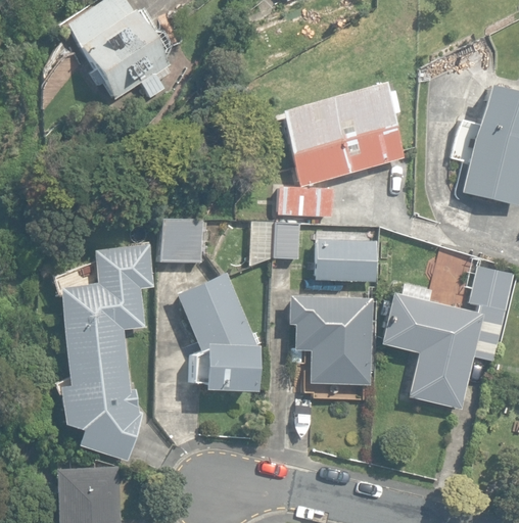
[(105,83),(115,100),(142,83),(152,98),(167,89),(162,80),(172,73),(170,67),(172,65),(169,58),(174,45),(166,31),(157,30),(143,5),(133,10),(126,0),(99,0),(64,24),(96,69),(92,74),(100,86),(105,83)]
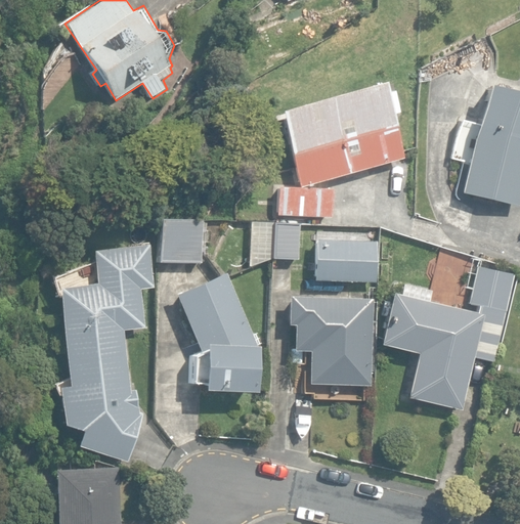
[(385,93),(382,83),(279,112),(301,187),(402,159),(391,116),(401,113),(395,90),(385,93)]
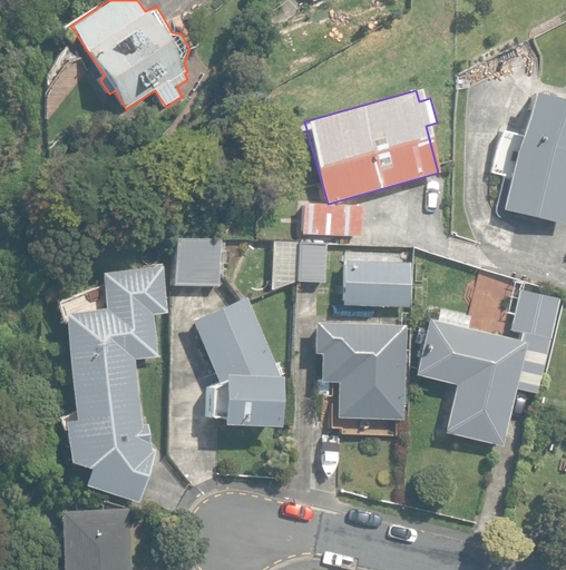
[(504,208),(565,223),(565,100),(532,92),(504,208)]
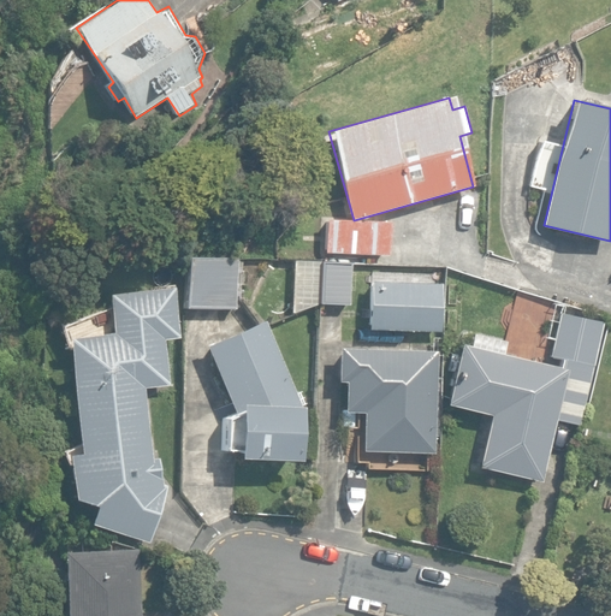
[(328,252),(391,254),(393,221),(392,221),(331,219),(328,252)]
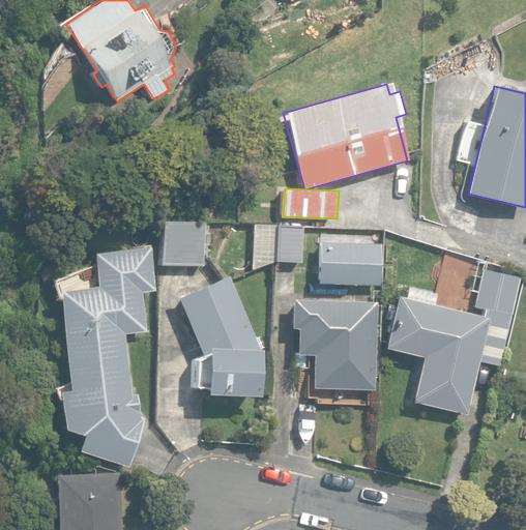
[(164,264),(205,266),(207,223),(165,222),(164,264)]
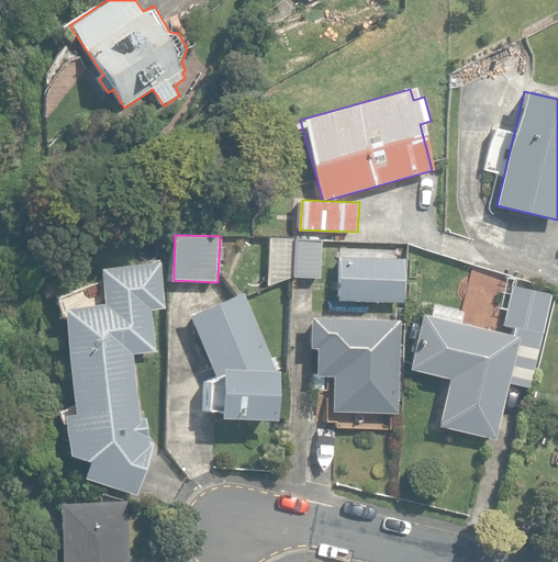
[(294,276),(321,277),(322,240),(297,239),(294,276)]
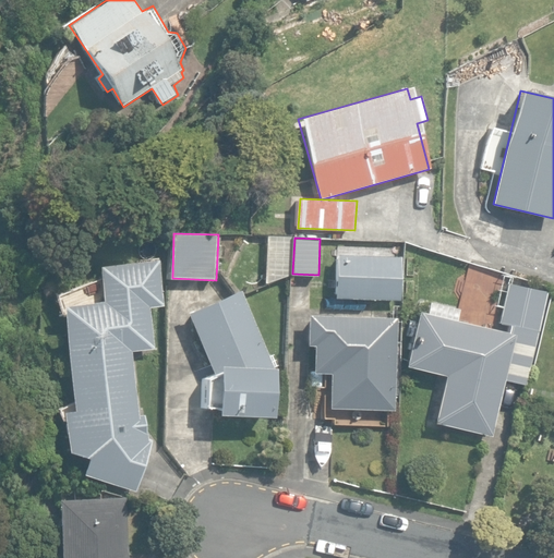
[(401,301),(402,257),(337,255),(336,299),(401,301)]
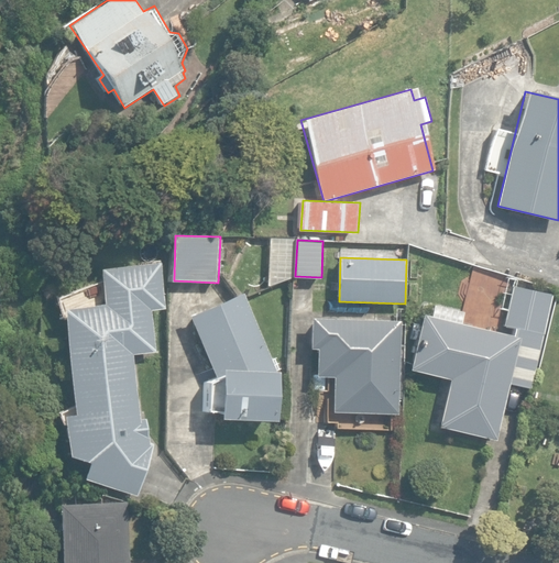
[(83,478),(139,496),(154,443),(151,441),(148,418),(142,418),(134,353),(156,351),(152,310),(166,308),(161,262),(100,269),(105,305),(63,309),(75,414),(65,415),(69,455),(89,463),(83,478)]
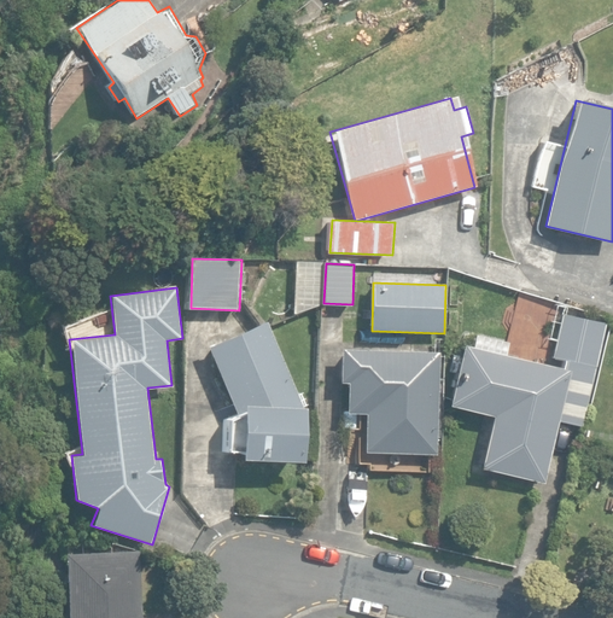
[(555,357),(568,361),(599,368),(609,324),(565,313),(555,357)]
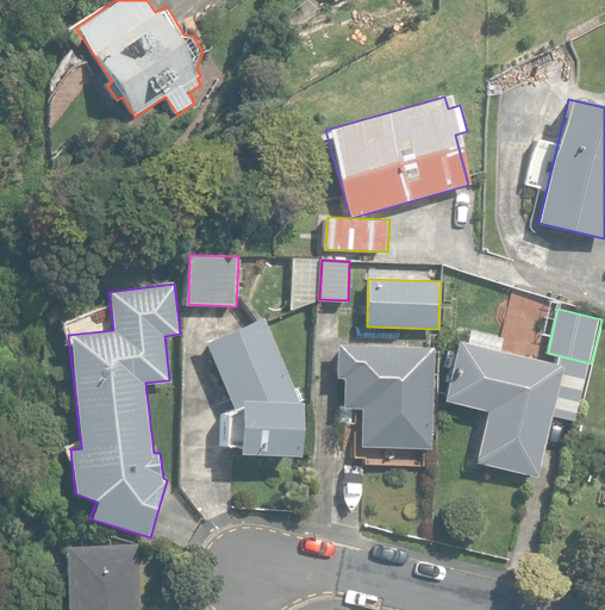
[(237,453),(297,455),(303,406),(264,317),(206,341),(234,405),(239,402),(237,453)]
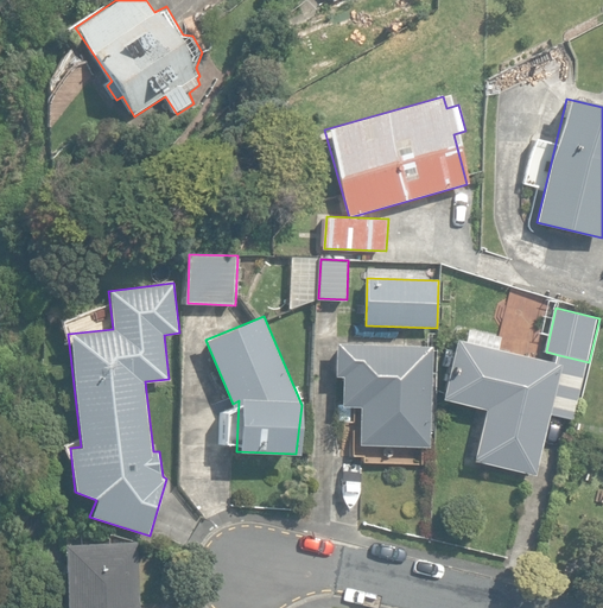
[(564,365),(557,362),(500,349),(502,336),(469,329),(467,342),(458,340),(444,399),(487,409),(475,461),(538,475),(551,415),(564,365)]
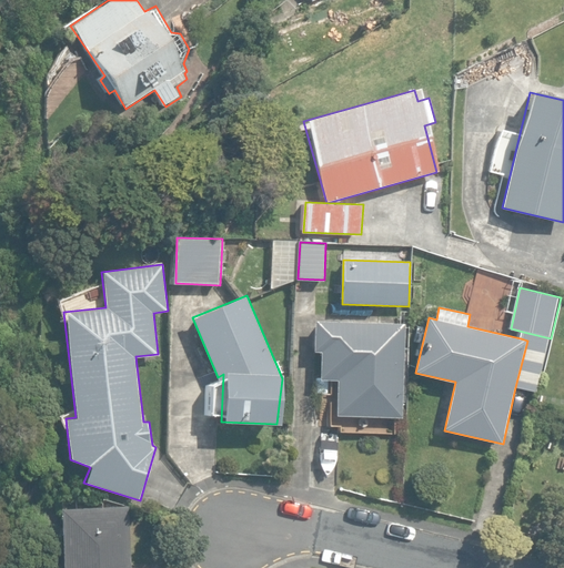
[(338,415),(403,417),(405,323),(315,321),(314,351),(322,351),(321,378),(339,379),(338,415)]
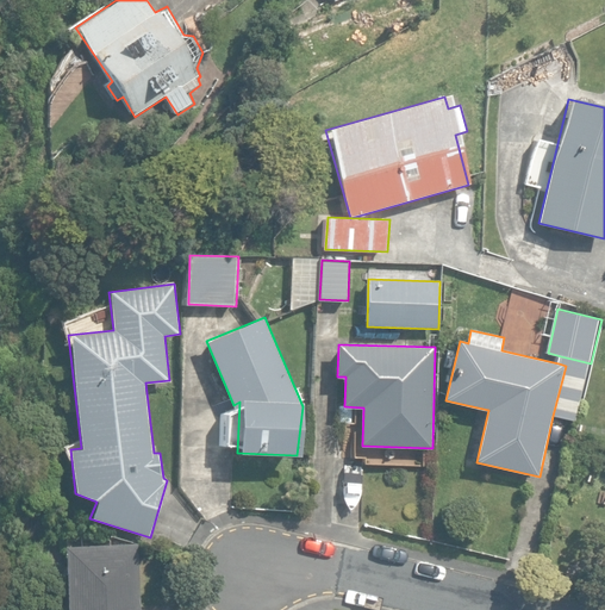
[(561,356),(559,363),(566,366),(553,416),(578,422),(591,363),(561,356)]
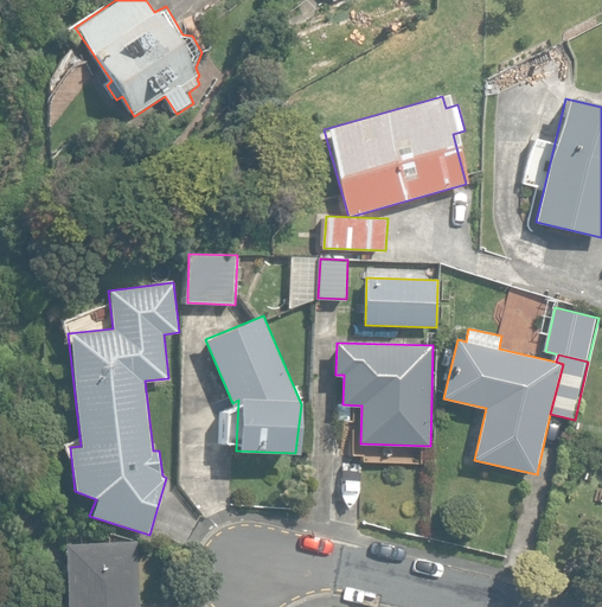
[(64,606),(173,606),(173,605),(159,606),(142,606),(140,604),(139,541),(62,543),(64,606)]
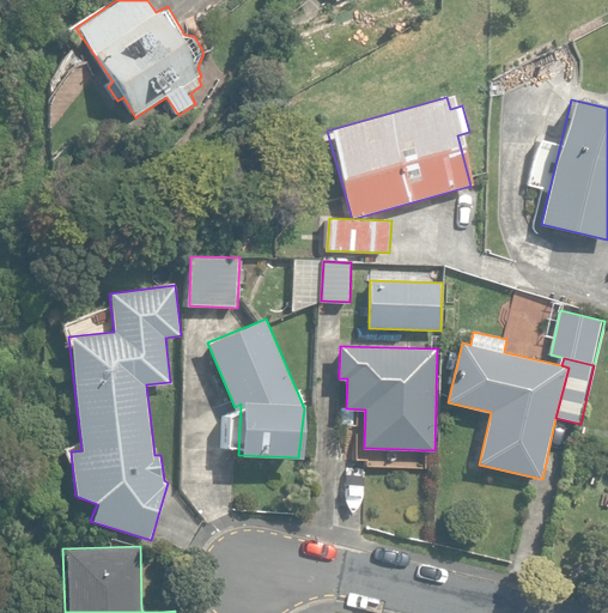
All buildings are outlined.
